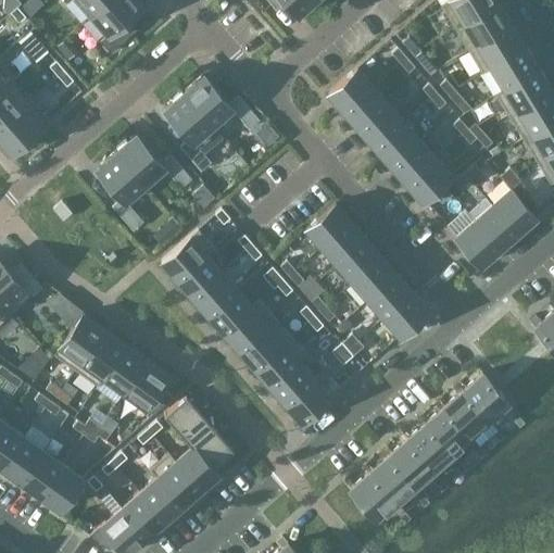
[(64,0),(67,4),(72,0),(76,0),(91,17),(111,0),(64,0)]
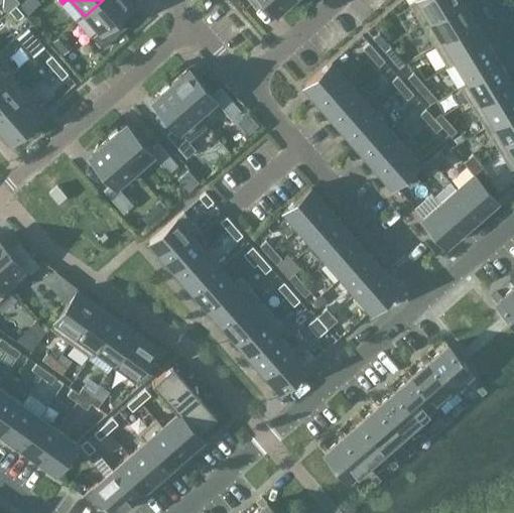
[(114,23),(128,10),(133,6),(128,1),(127,0),(103,0),(85,16),(101,33),(94,39),(103,50),(123,33),(114,23)]
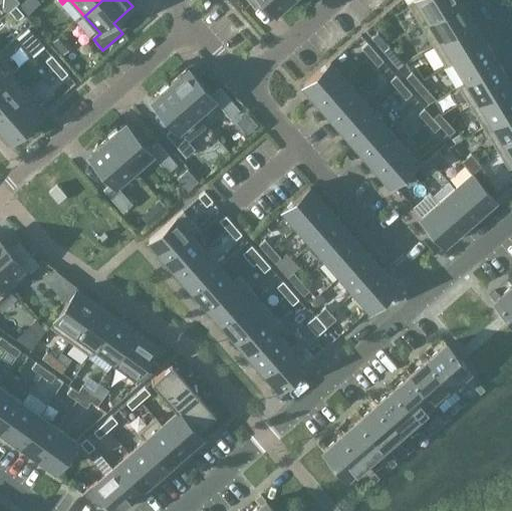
[(257,0),(262,0),(276,15),(293,0),(247,0),(252,5),(257,0)]
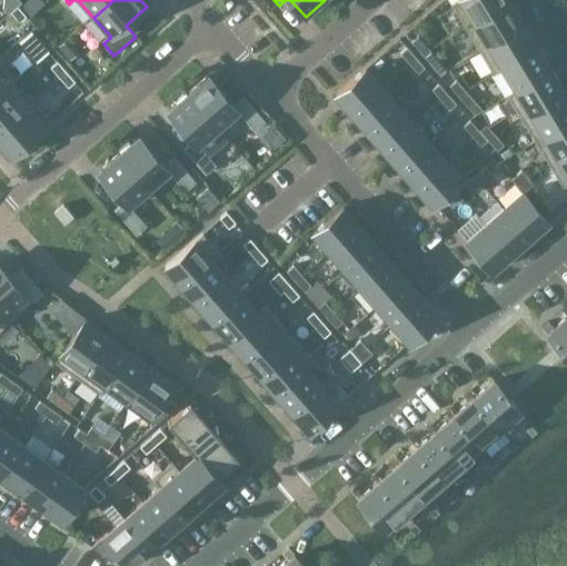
[(448,0),(466,29),(509,3),(507,0),(448,0)]
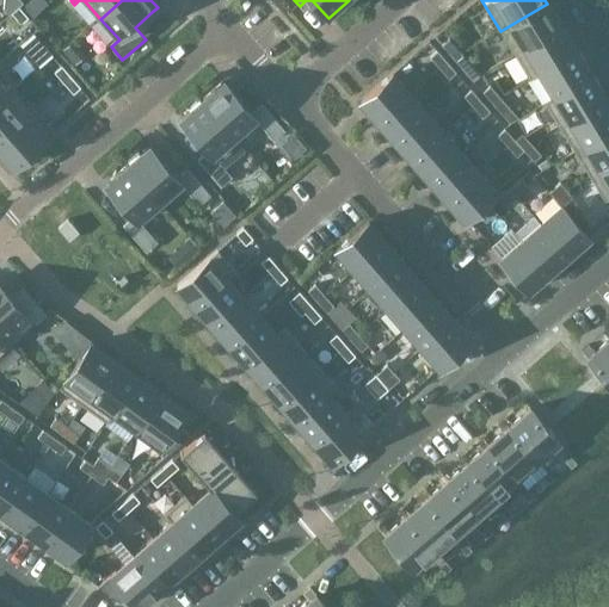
[(561,28),(547,4),(500,31),(516,56),(561,28)]
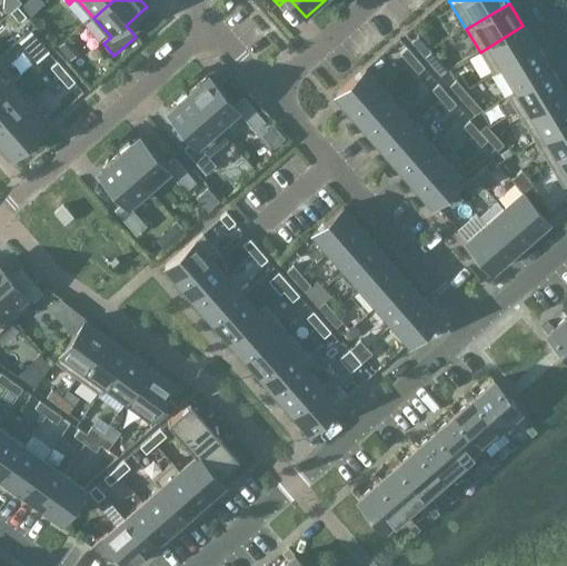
[(20,25),(27,19),(18,8),(11,15),(20,25)]
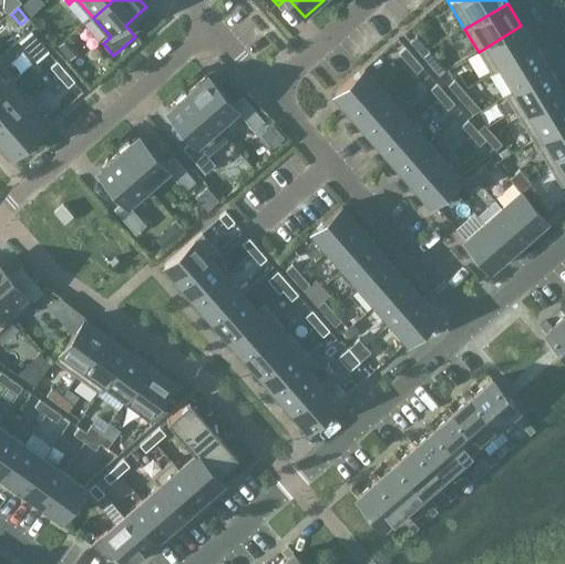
[(492,74),(502,69),(535,49),(521,26),(479,52),(492,74)]
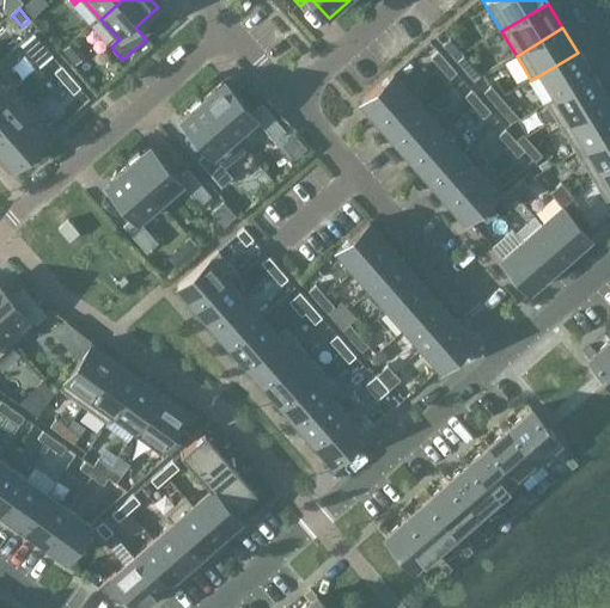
[(26,42),(23,45),(42,67),(53,57),(44,47),(35,36),(26,42)]
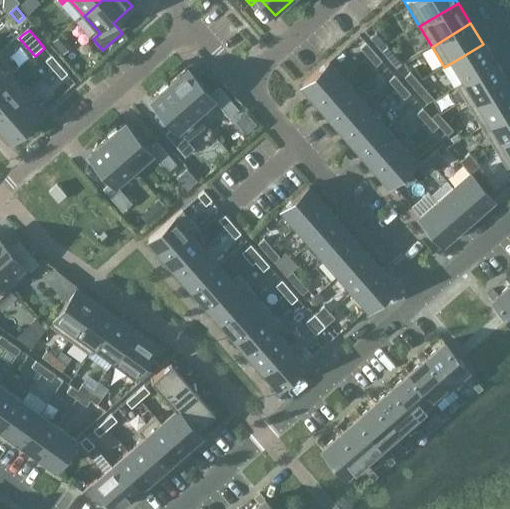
[(381,52),(387,46),(379,37),(373,42),(381,52)]
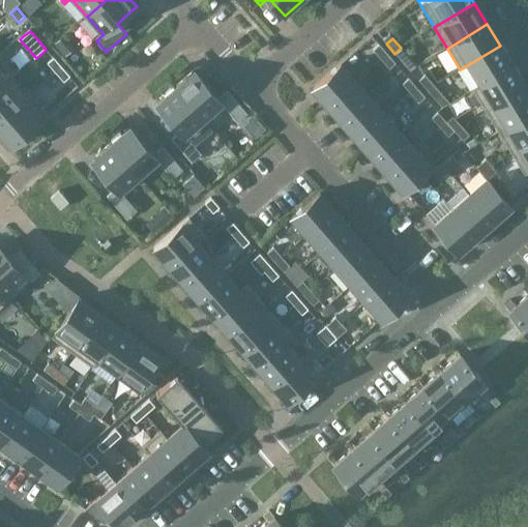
[(382,61),(388,55),(380,46),(374,52),(382,61)]
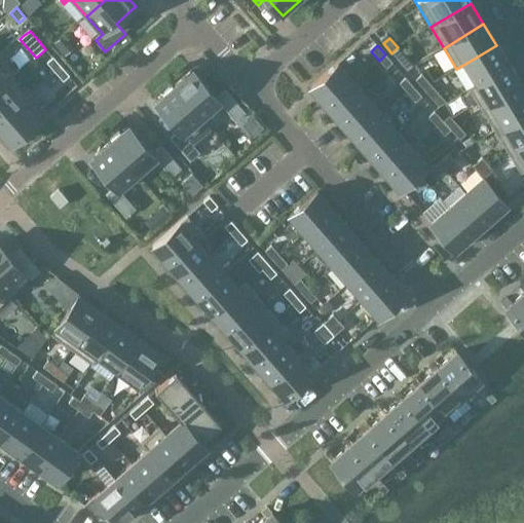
[(465,64),(478,85),(509,66),(496,45),(465,64)]
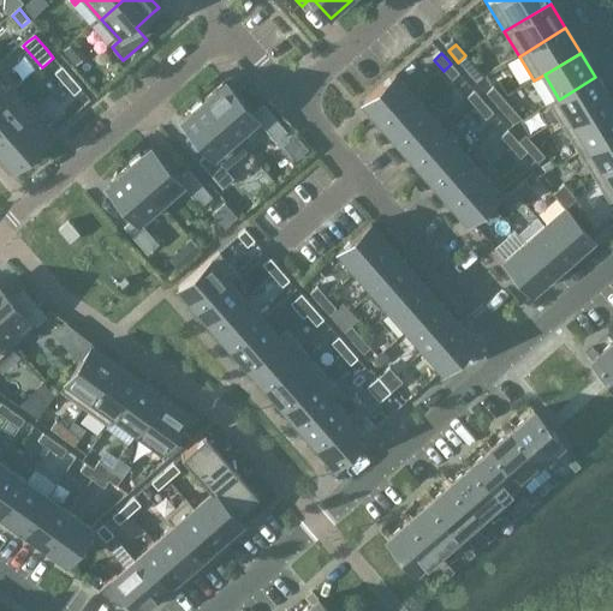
[(458,63),(468,73),(475,66),(465,55),(458,63)]
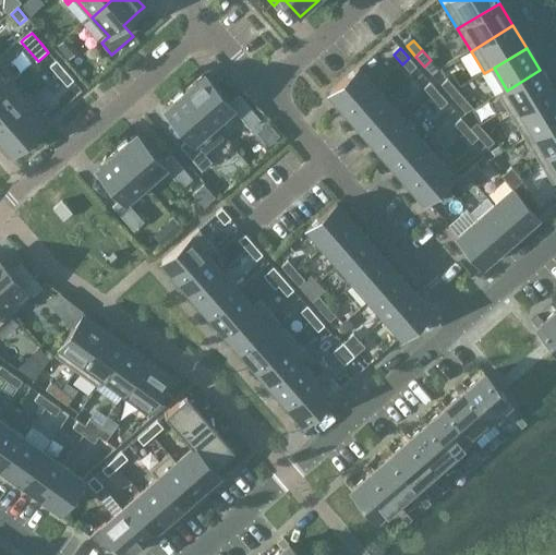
[(411,74),(418,69),(409,58),(402,64),(411,74)]
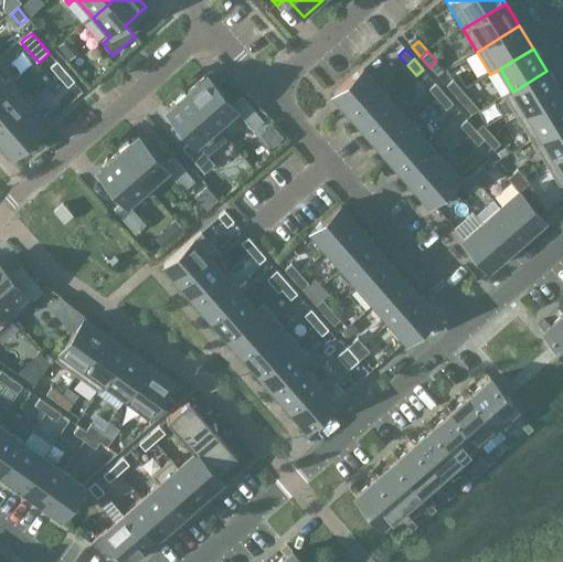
[(60,78),(66,73),(57,63),(51,69),(60,78)]
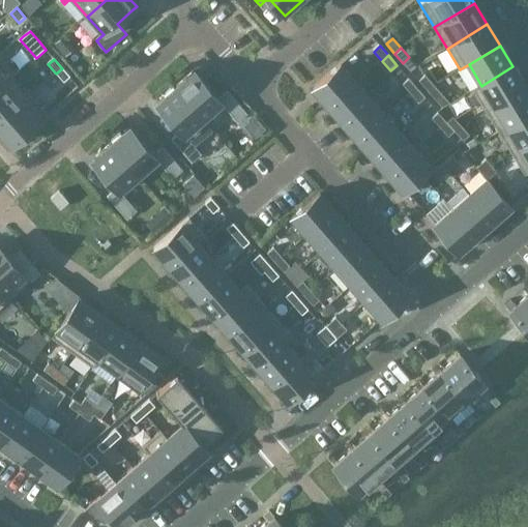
[(313,90),(328,108),(356,84),(341,65),(313,90)]
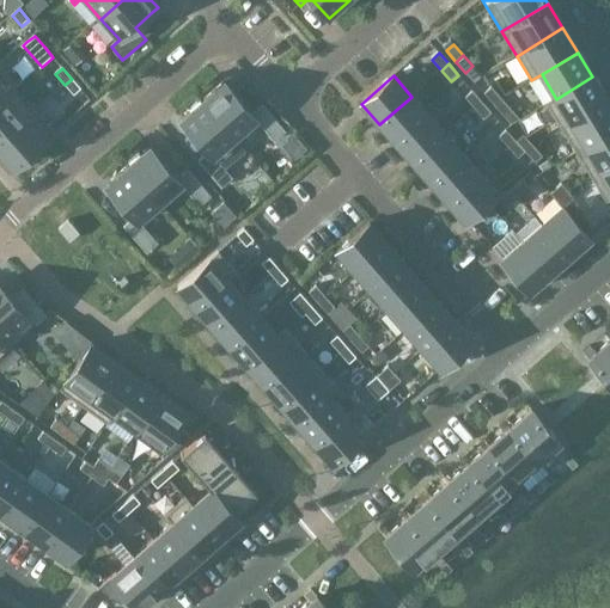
[(608,102),(592,77),(556,99),(547,105),(562,130),(608,102)]
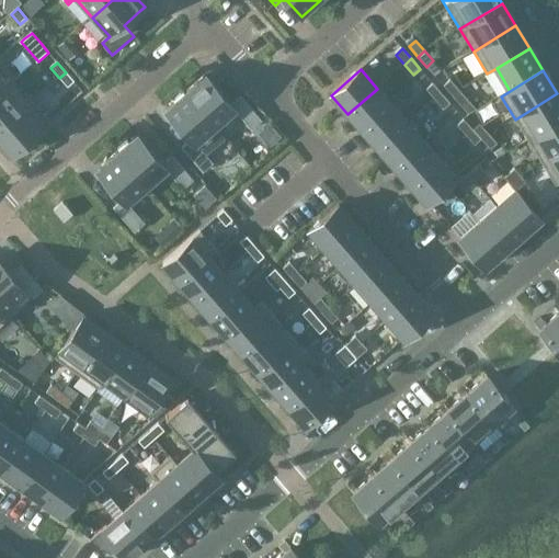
[(68,88),(75,82),(66,72),(59,78),(68,88)]
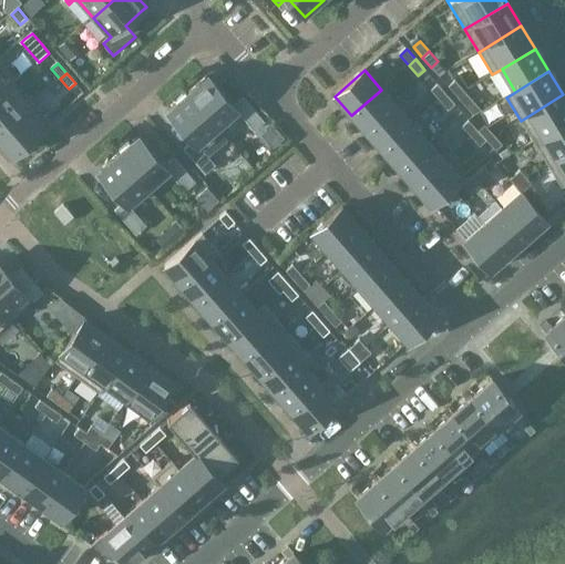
[(208,78),(188,95),(218,129),(237,112),(255,132),(266,123),(244,99),(234,108),(208,78)]
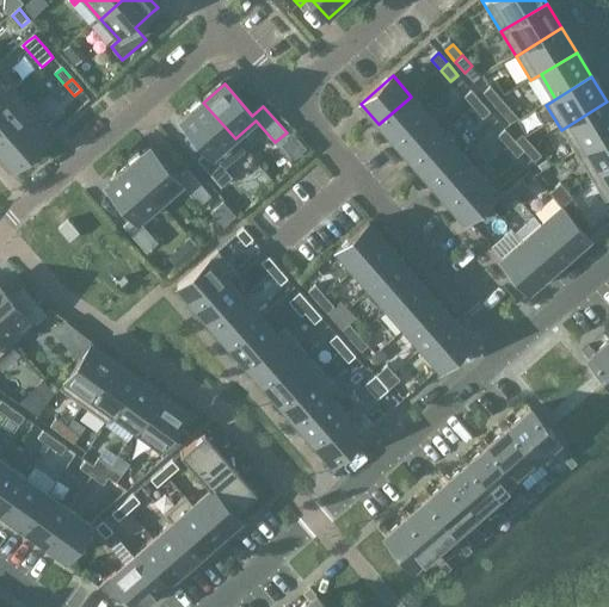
[(0,103),(16,90),(16,88),(6,97),(0,88),(0,103)]
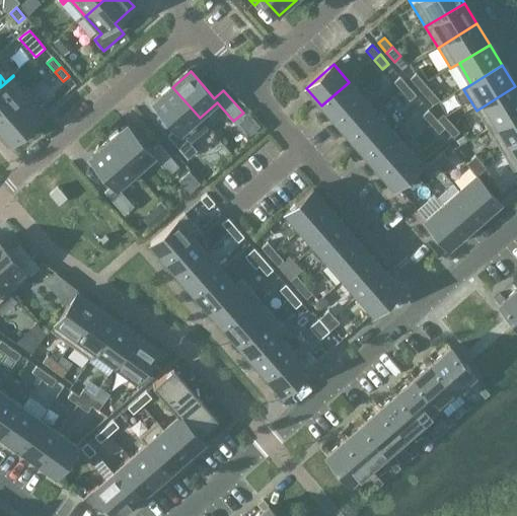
[(417,75),(411,80),(419,89),(425,84),(417,75)]
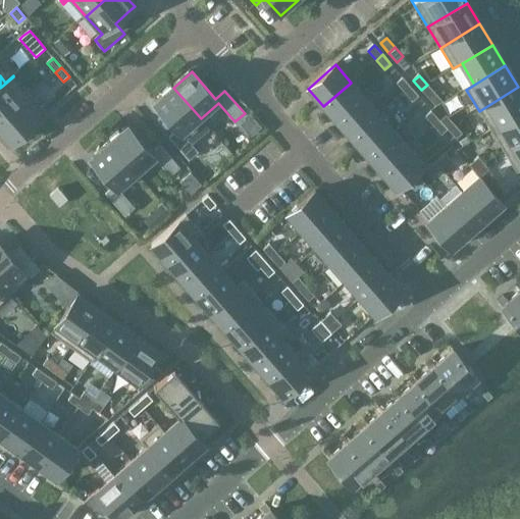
[(0,120),(30,95),(13,76),(0,88),(0,120)]
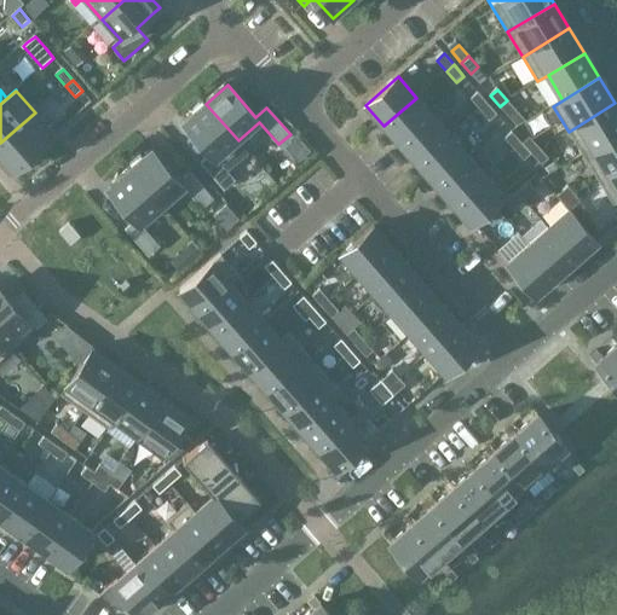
[(480,111),(488,104),(478,93),(471,99),(480,111)]
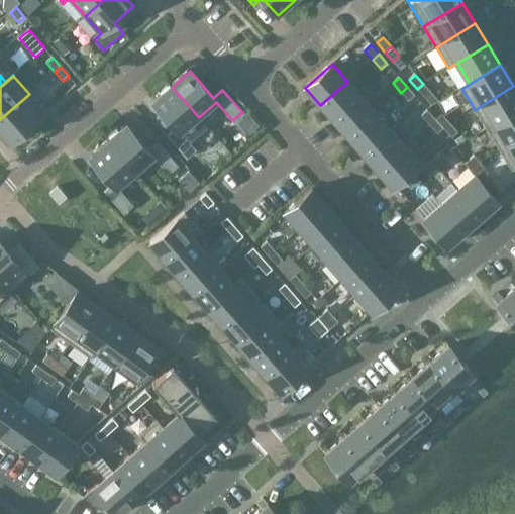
[(362,98),(347,82),(320,105),(335,121),(362,98)]
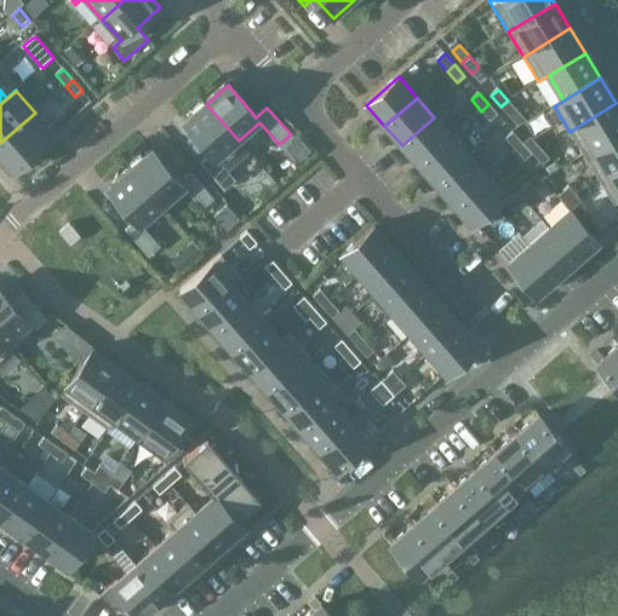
[(501,107),(510,117),(518,111),(508,101),(501,107)]
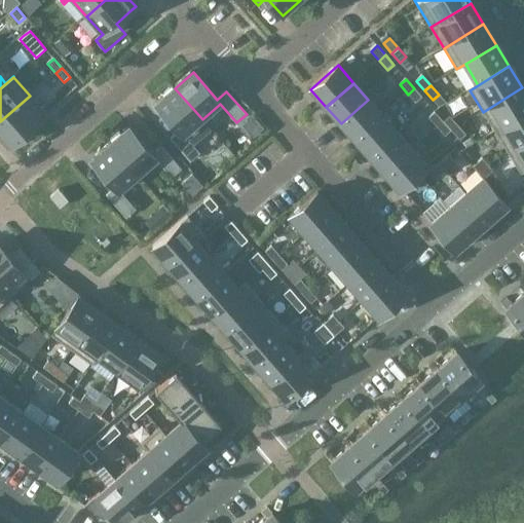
[(523,89),(522,87),(483,112),(495,133),(523,114),(523,89)]
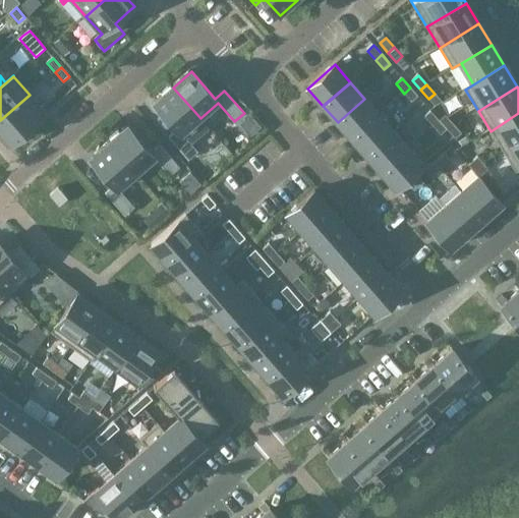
[(200,118),(173,88),(155,104),(178,130),(169,138),(189,161),(198,153),(182,134),(200,118)]
